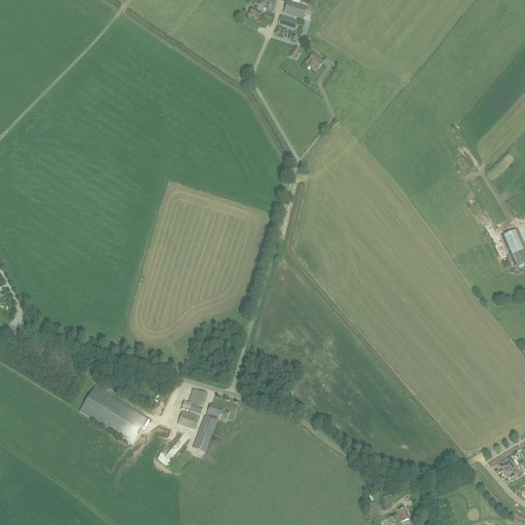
[(275,14),(278,4),(270,1),(267,11),(275,14)]
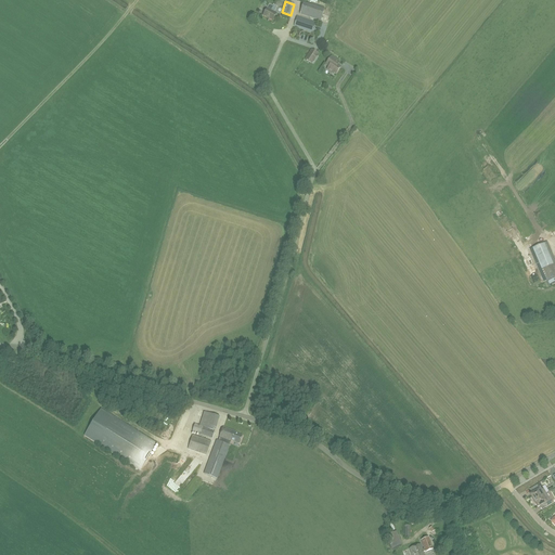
[(321,21),(324,10),(304,3),(299,14),(321,21)]
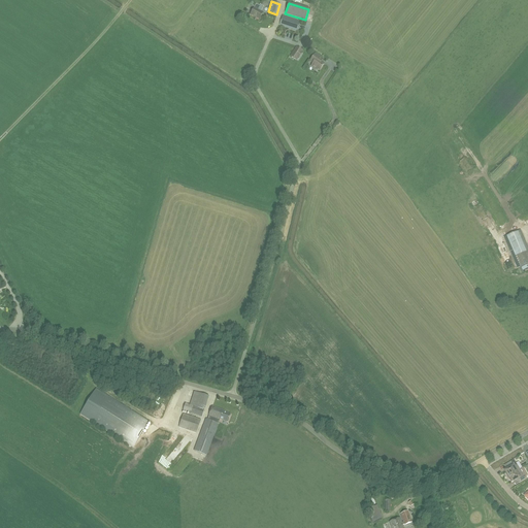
[(251,15),(260,20),(263,13),(261,12),(264,6),(260,4),(257,10),(254,8),(251,15)]
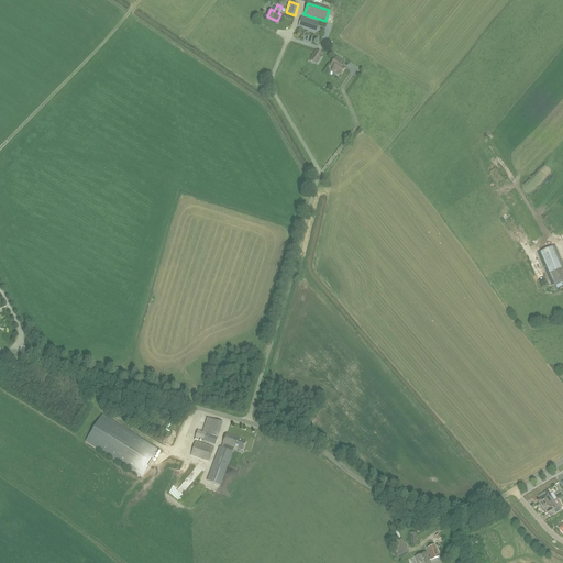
[(317,33),(320,23),(301,17),(298,28),(317,33)]
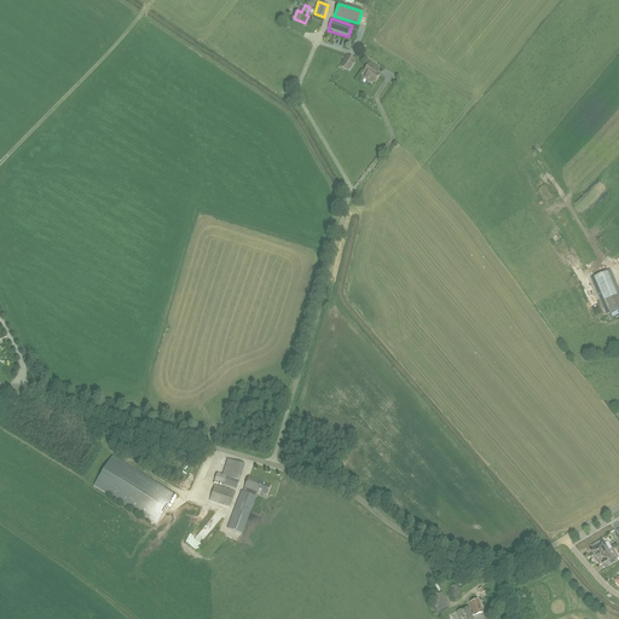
[(347,55),(340,67),(348,71),(356,59),(347,55)]
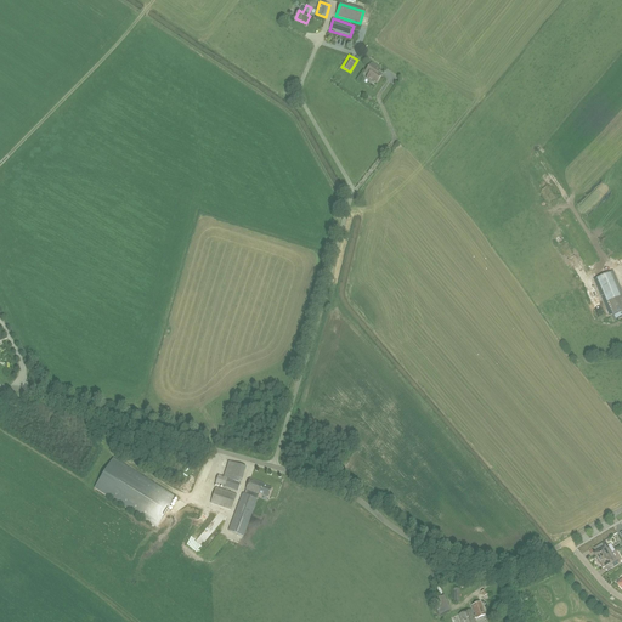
[(374,82),(377,83),(382,75),(378,73),(380,69),(371,63),(365,73),(368,74),(367,78),(373,83),(374,82)]
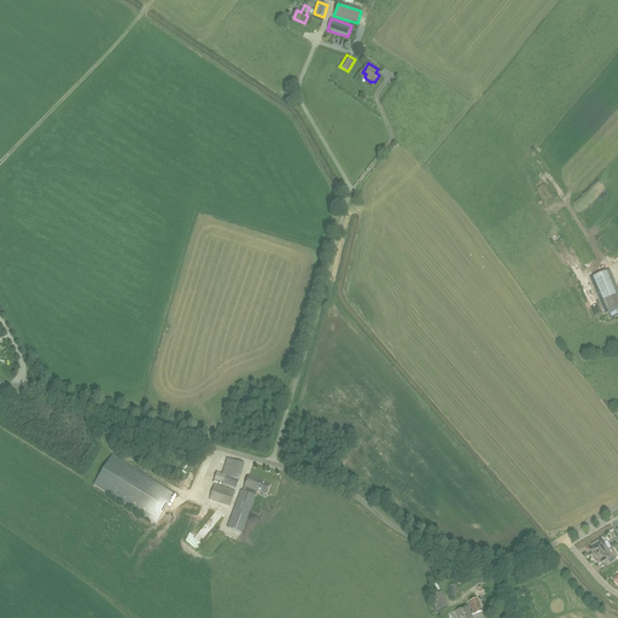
[(617,308),(617,290),(608,268),(589,277),(606,314),(617,308)]
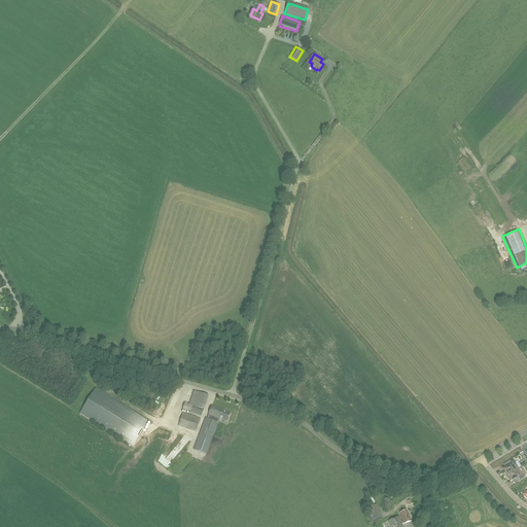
[(148,422),(108,396),(96,388),(80,413),(133,447),(148,422)]
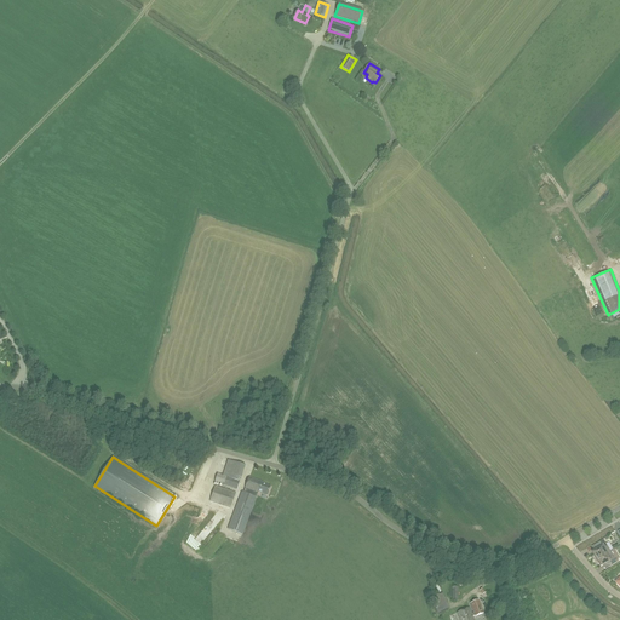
[(214,482),(237,491),(246,466),(228,460),(223,476),(217,475),(214,482)]
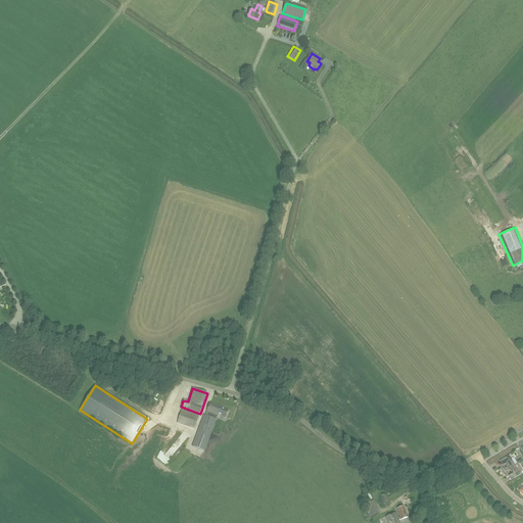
[(210,402),(205,416),(217,420),(219,415),(226,418),(229,411),(222,408),(223,407),(210,402)]
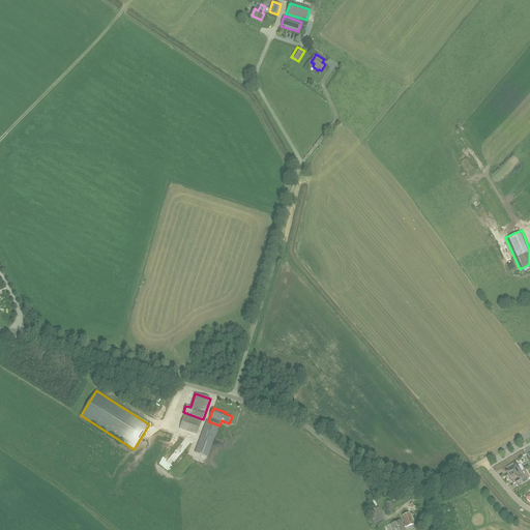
[(197,435),(201,421),(184,415),(180,429),(197,435)]
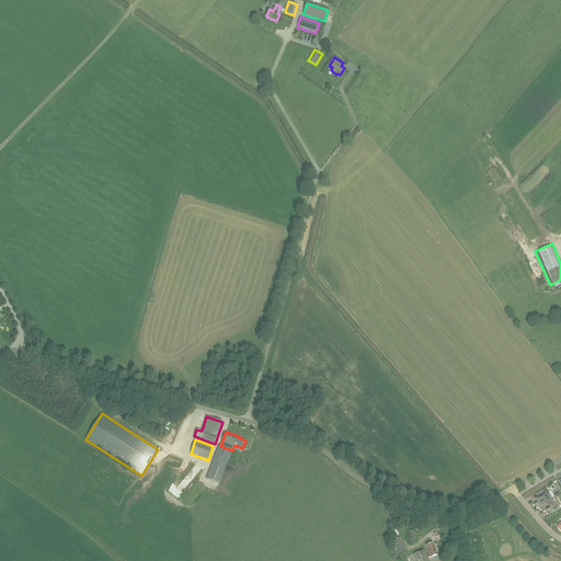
[(219,484),(232,450),(220,446),(219,445),(206,479),(219,484)]
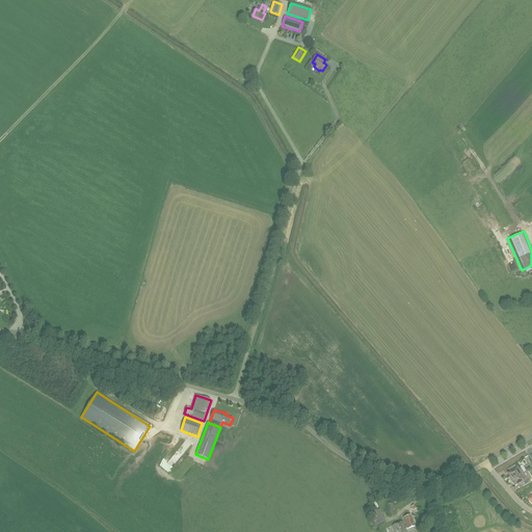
[(509,477),(511,481),(524,474),(519,463),(511,468),(513,471),(513,472),(508,474),(510,477),(509,477)]
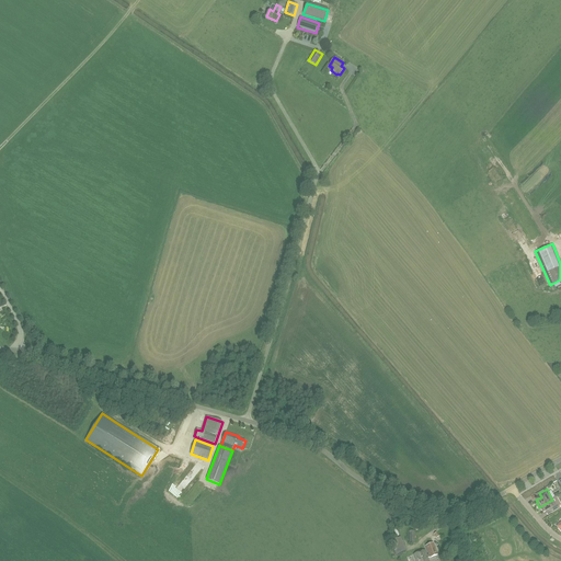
[(559,510),(552,500),(539,507),(541,511),(542,511),(544,513),(549,510),(550,511),(552,514),(559,510)]
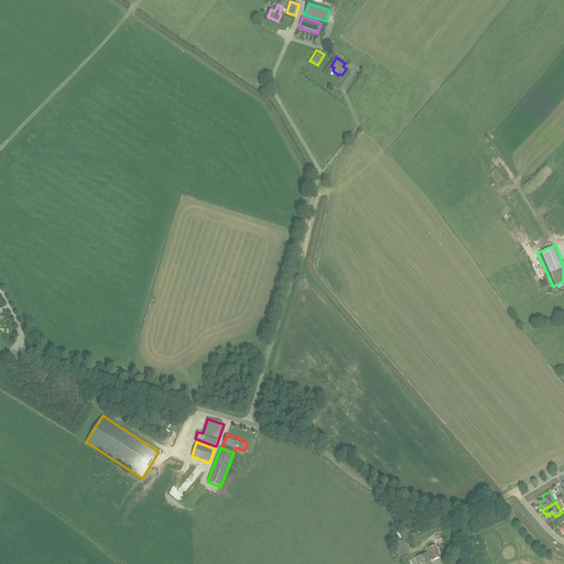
[(416,534),(411,534),(411,535),(408,535),(409,543),(411,543),(411,546),(416,546),(416,534)]
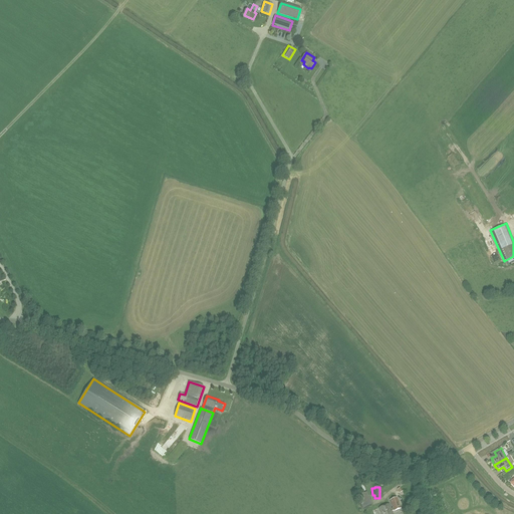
[(372,505),(367,493),(357,496),(362,509),(372,505)]
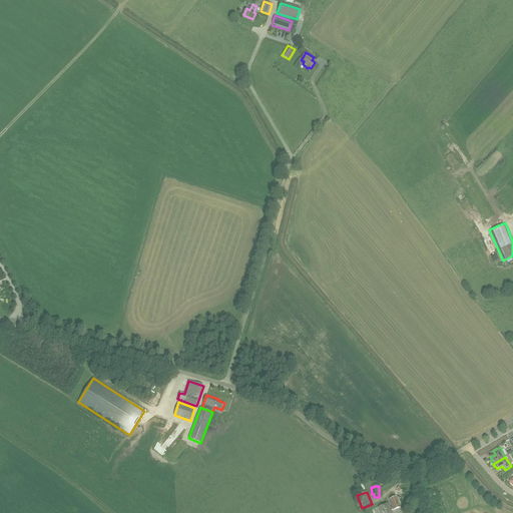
[(390,499),(392,507),(390,508),(388,503),(378,507),(380,512),(392,512),(391,511),(400,508),(396,497),(390,499)]
